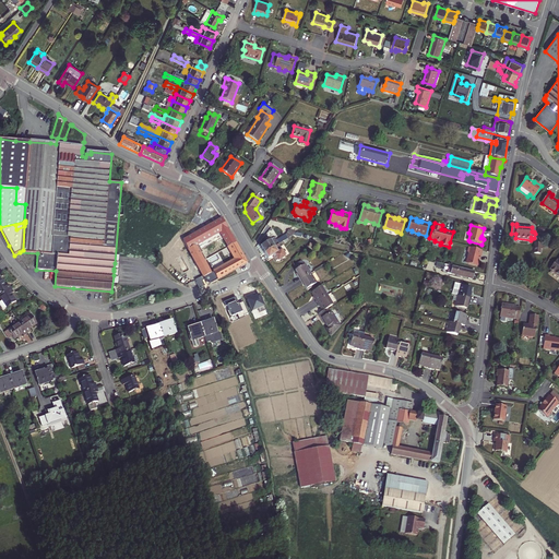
[(298,228),(292,226),(289,230),(286,235),(276,241),(274,238),(260,247),(264,253),(278,245),(288,239),(293,235),(296,233),(298,228)]
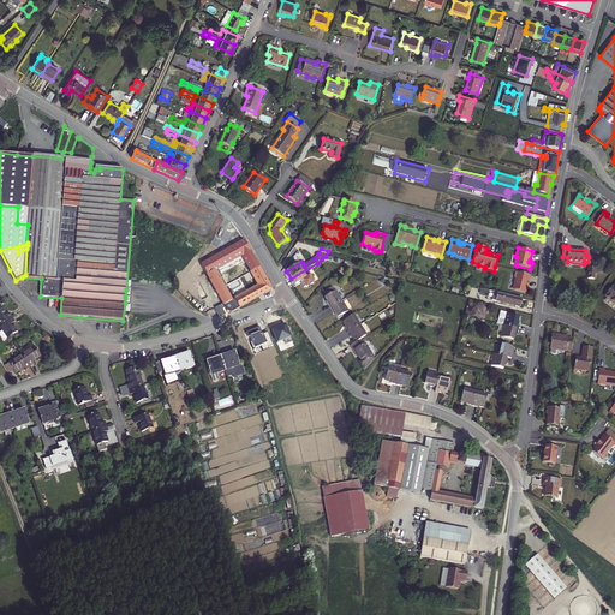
[(260,268),(250,251),(242,256),(251,272),(260,268)]
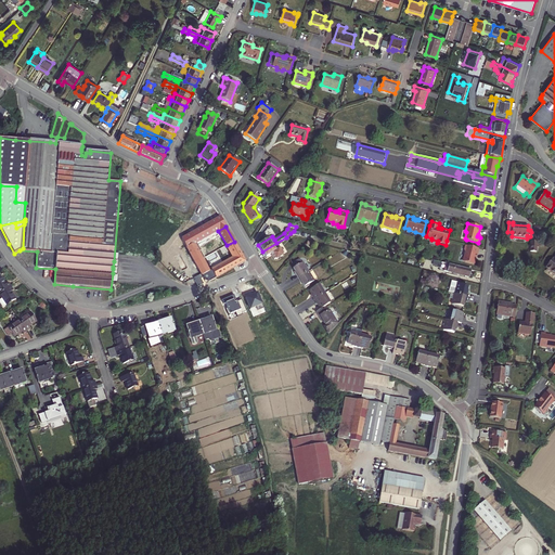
[(211,243),(208,236),(202,240),(205,246),(211,243)]
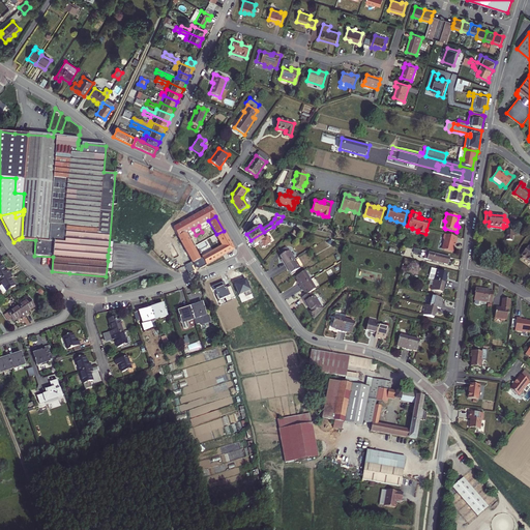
[(224,231),(216,234),(219,239),(227,235),(224,231)]
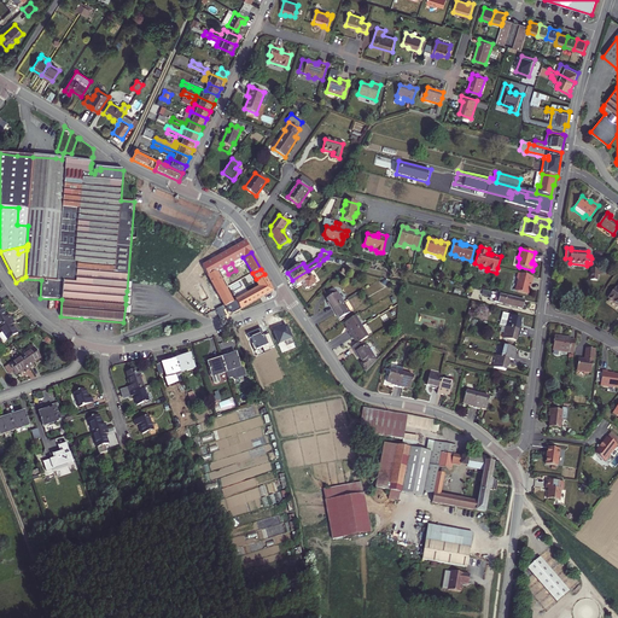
[(308,270),(292,280),(296,286),(302,284),(305,290),(307,289),(308,290),(309,289),(310,287),(312,286),(313,286),(315,285),(314,284),(316,283),(308,270)]
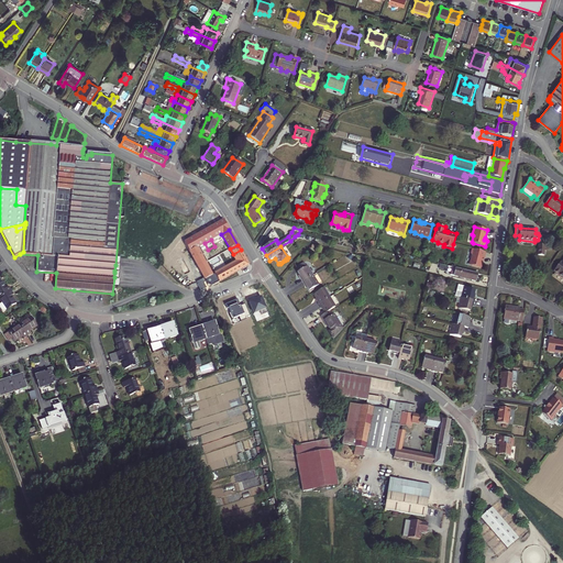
[(250,265),(241,250),(233,254),(238,262),(212,275),(199,252),(191,256),(207,285),(211,286),(250,265)]
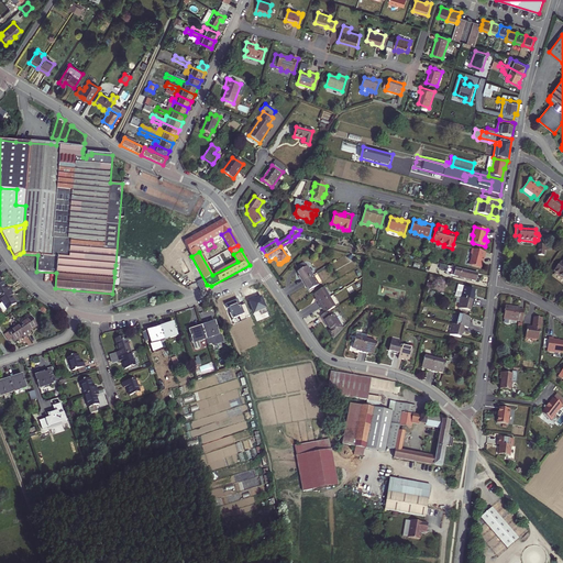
[(485,253),(472,250),(471,254),(472,256),(470,263),(472,266),(479,268),(482,262),(481,262),(482,258),(483,260),(483,258),(484,258),(485,253)]
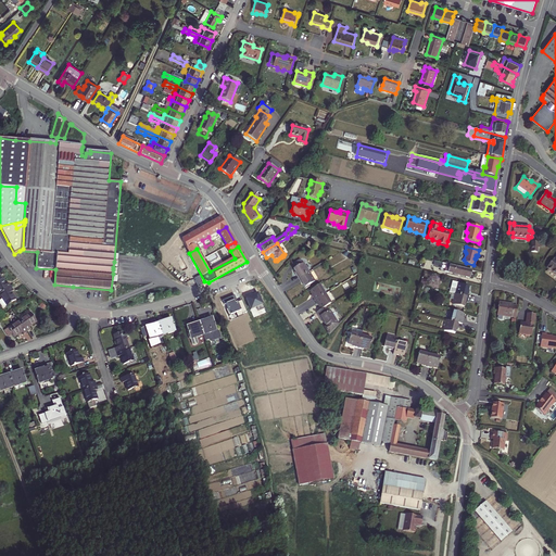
[(546,268),(555,275),(555,257),(555,260),(554,258),(546,268)]
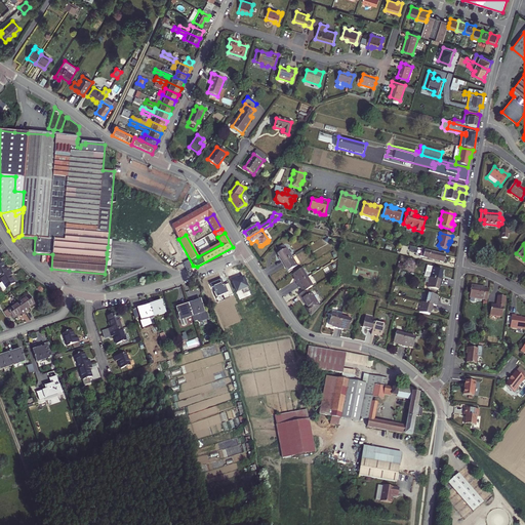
[(278,253),(286,248),(283,245),(276,249),(278,253)]
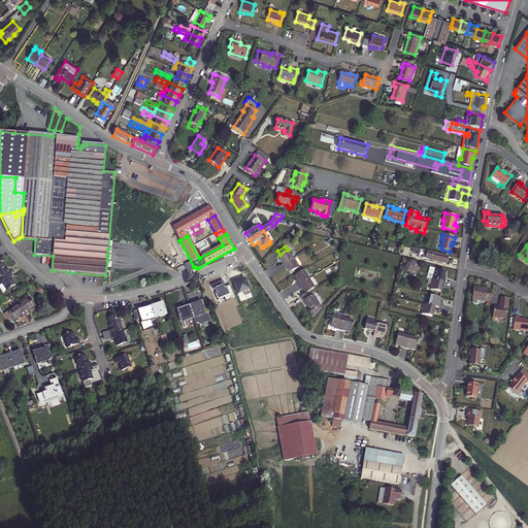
[(283,265),(293,259),(288,250),(279,255),(278,256),(282,260),(281,260),(283,265)]
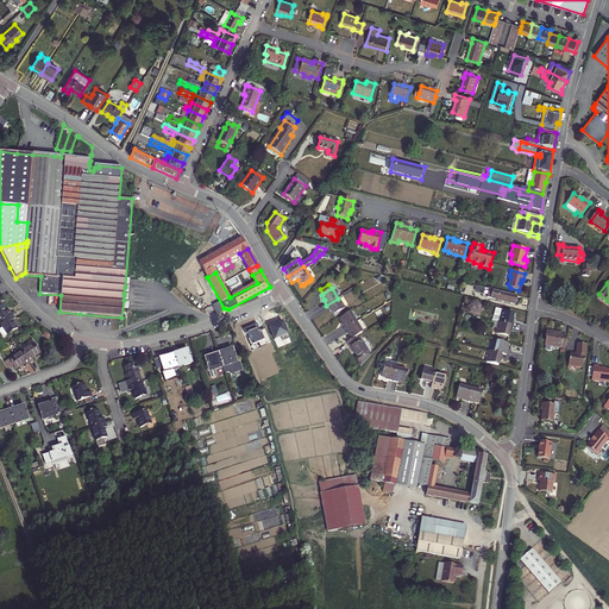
[(514,305),(516,296),(489,289),(487,297),(497,301),(498,299),(508,301),(508,303),(514,305)]
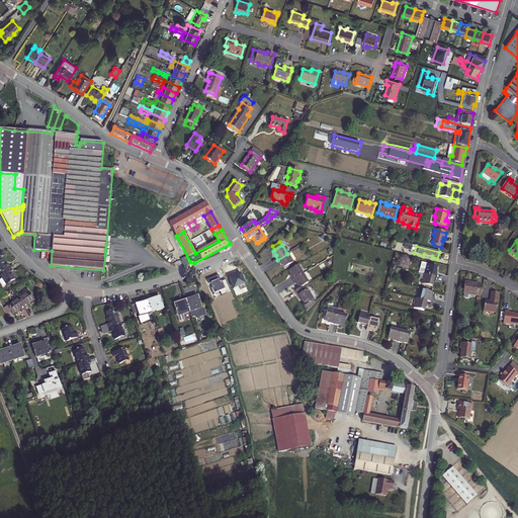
[(287,254),(277,260),(280,264),(281,263),(284,268),(287,266),(292,262),(287,254)]
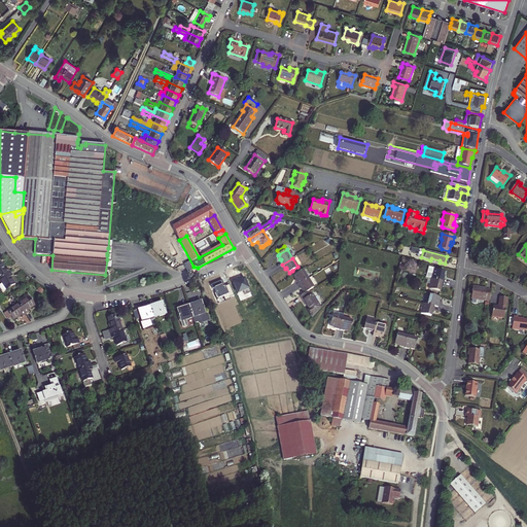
[(0,279),(10,272),(8,269),(5,270),(1,262),(0,262),(0,279)]
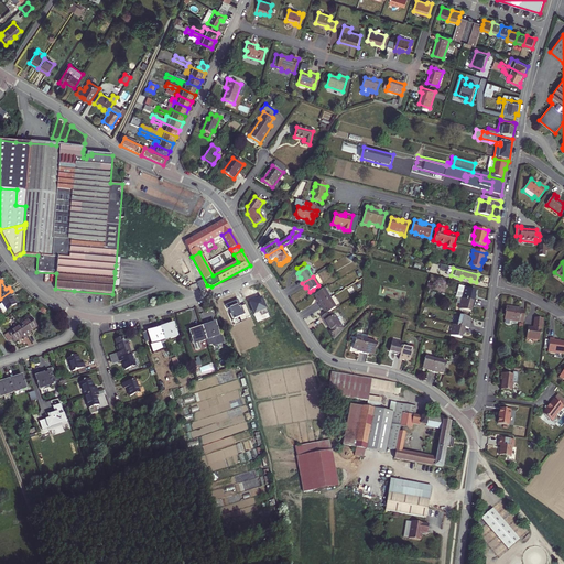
[(320,305),(331,299),(324,289),(314,295),(317,300),(316,301),(320,305)]
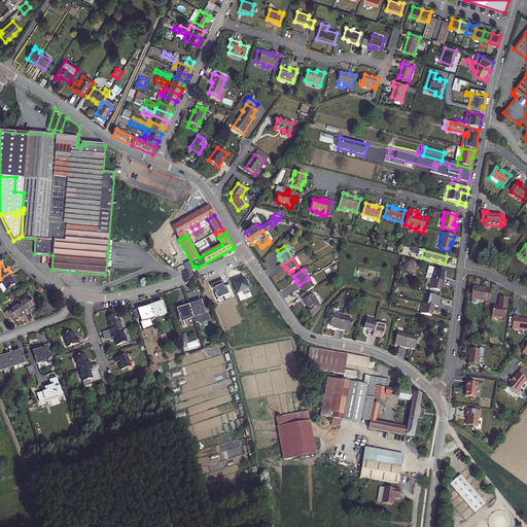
[(434,270),(431,279),(444,282),(445,277),(444,277),(445,272),(434,270)]
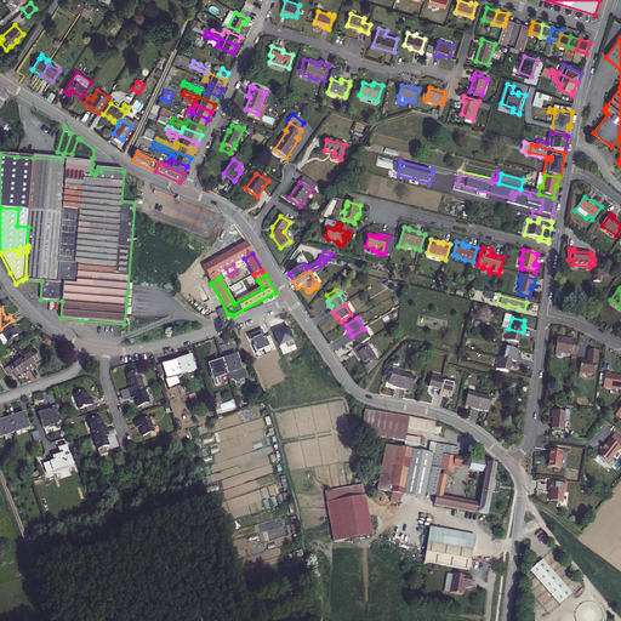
[(18,335),(12,326),(15,325),(12,320),(0,329),(0,330),(3,334),(0,335),(0,339),(4,345),(7,342),(18,335)]
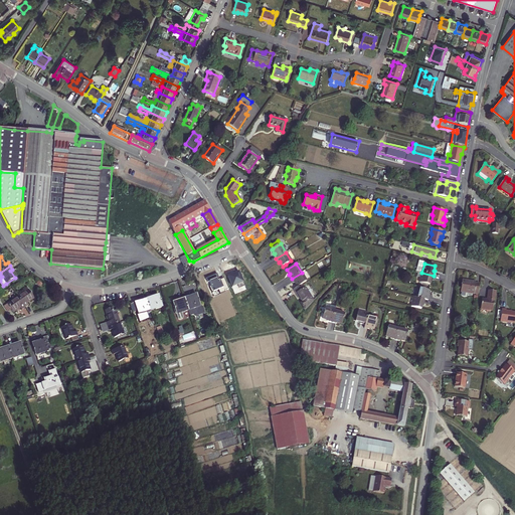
[(295,283),(298,287),(301,285),(307,281),(302,273),(292,279),(294,283),(295,283)]
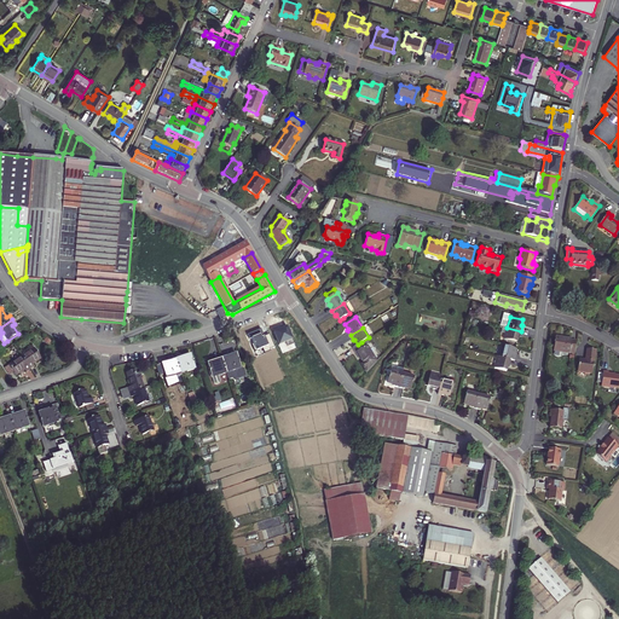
[(519,337),(521,331),(507,328),(504,340),(516,342),(518,337),(519,337)]
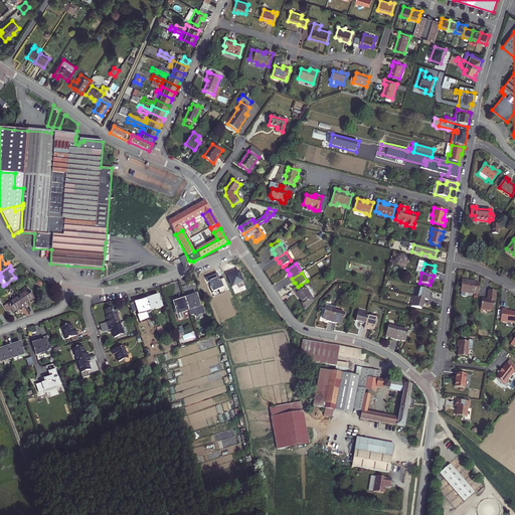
[(478,295),(479,284),(475,284),(476,282),(462,281),(460,292),(478,295)]
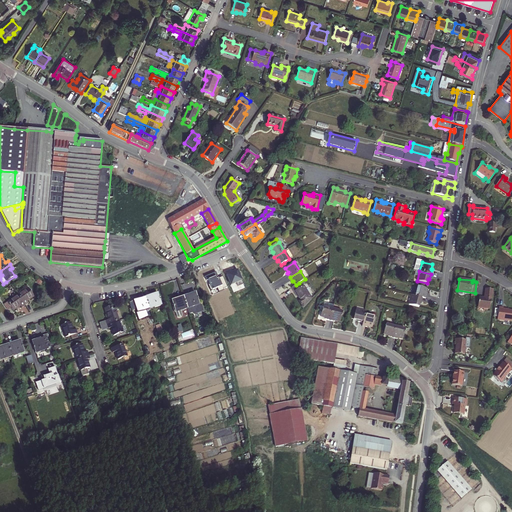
[(303,308),(312,299),(303,286),(301,287),(299,283),(296,285),(291,288),(296,296),(297,296),(300,300),(299,301),(303,308)]
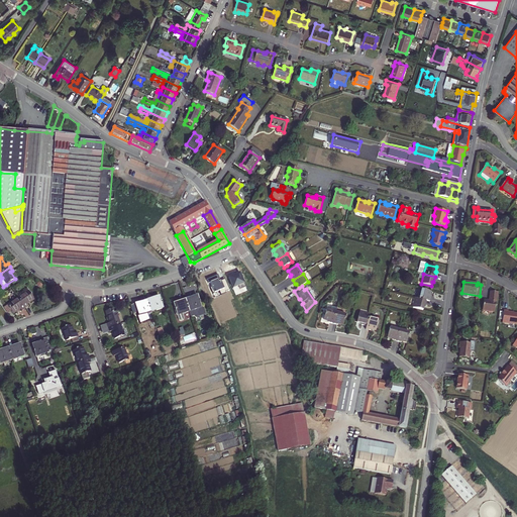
[(431,292),(421,289),(419,299),(427,301),(430,302),(431,297),(430,296),(431,292)]
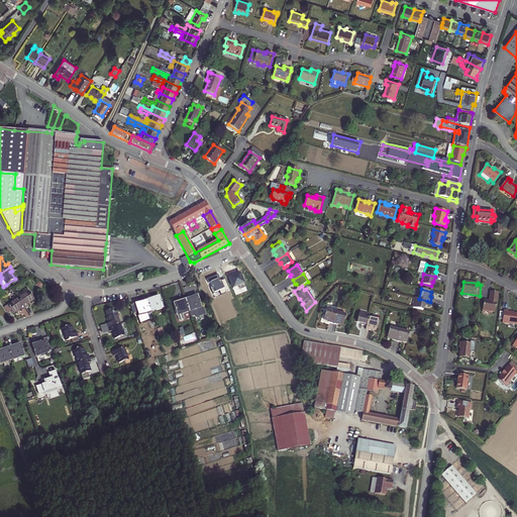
[(28,291),(18,298),(25,309),(28,306),(27,304),(34,300),(28,291)]
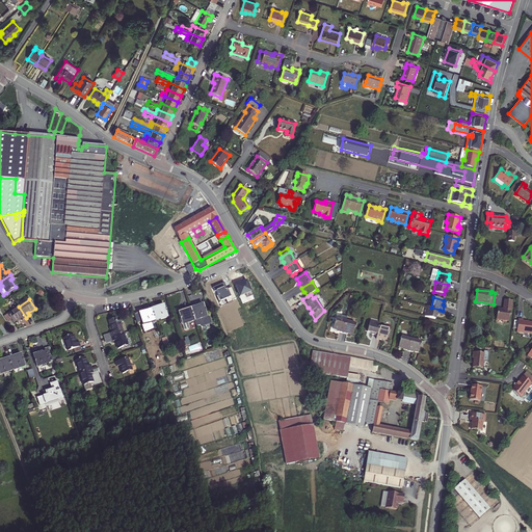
[(510,311),(512,301),(504,300),(503,308),(505,308),(504,310),(503,310),(498,309),(496,319),(509,321),(510,311)]
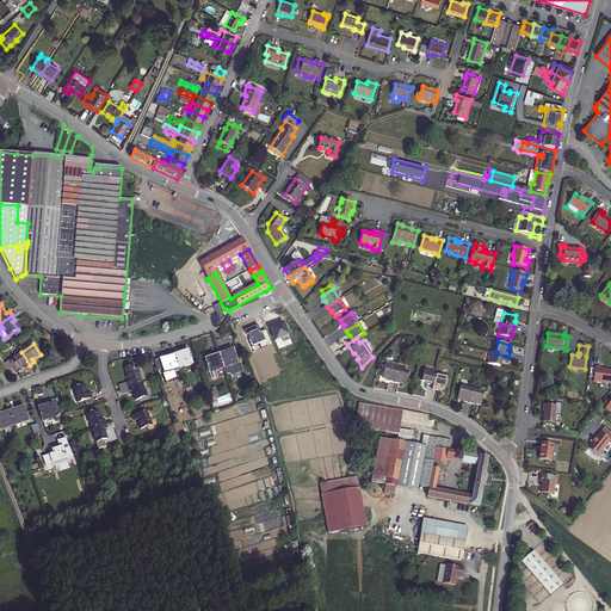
[(234,353),(229,355),(228,351),(220,355),(223,368),(224,366),(227,374),(232,372),(230,370),(239,368),(238,363),(234,353)]
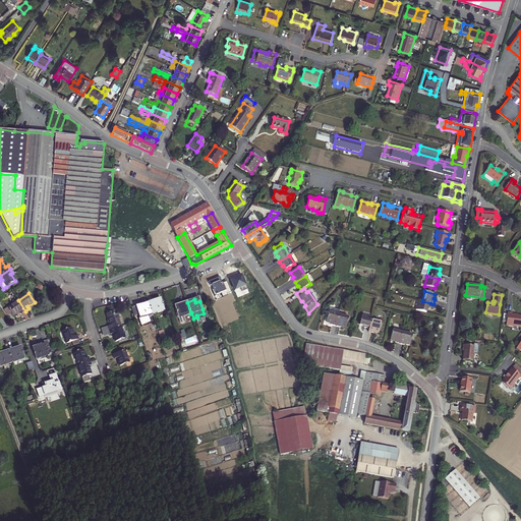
[(25,311),(18,300),(8,307),(11,313),(13,316),(20,311),(22,313),(25,311)]
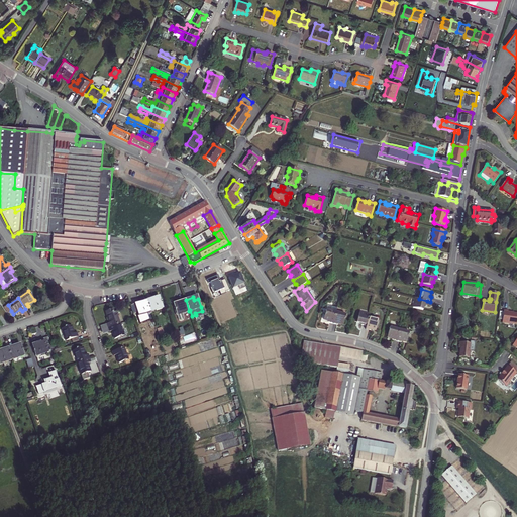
[(156,298),(147,301),(150,311),(163,307),(160,299),(156,300),(156,298)]
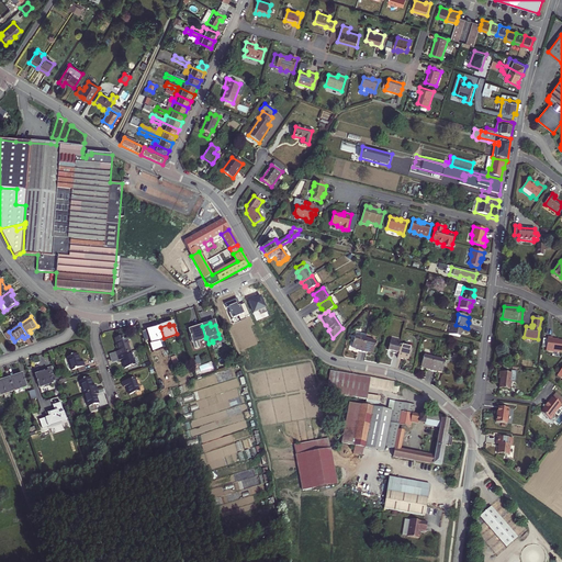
[(463,333),(464,327),(456,325),(452,324),(449,335),(460,337),(462,333),(463,333)]
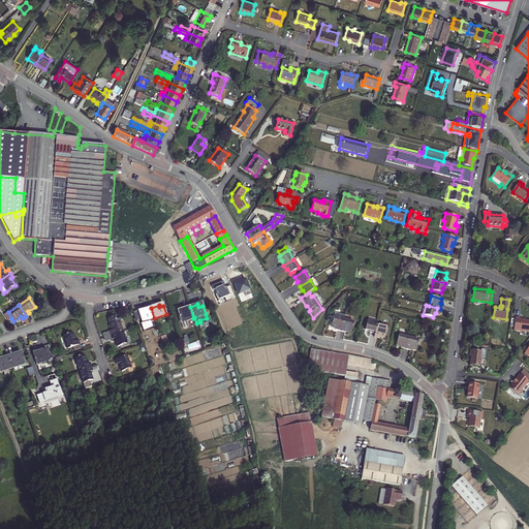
[(193,318),(190,307),(182,310),(183,312),(179,313),(181,322),(193,318)]
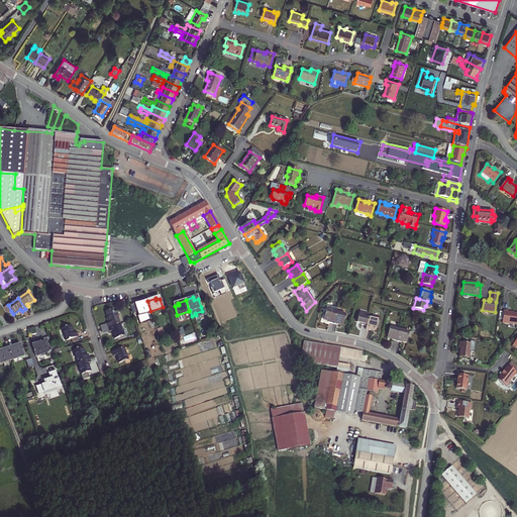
[(150,311),(147,301),(139,303),(140,306),(136,307),(138,315),(150,311)]
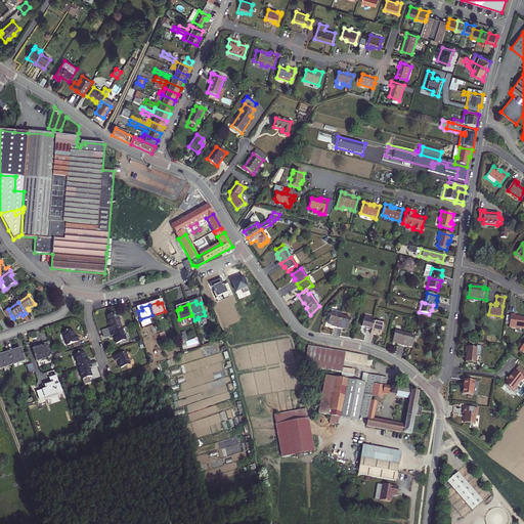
[(333,326),(338,329),(341,317),(342,313),(336,311),(335,315),(331,314),(328,324),(333,325),(333,326)]
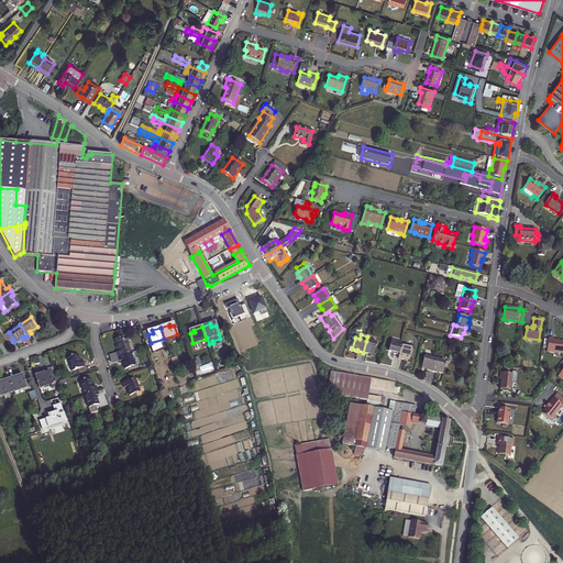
[(547,349),(547,352),(562,354),(562,352),(562,341),(553,341),(553,339),(549,338),(548,340),(547,349)]
